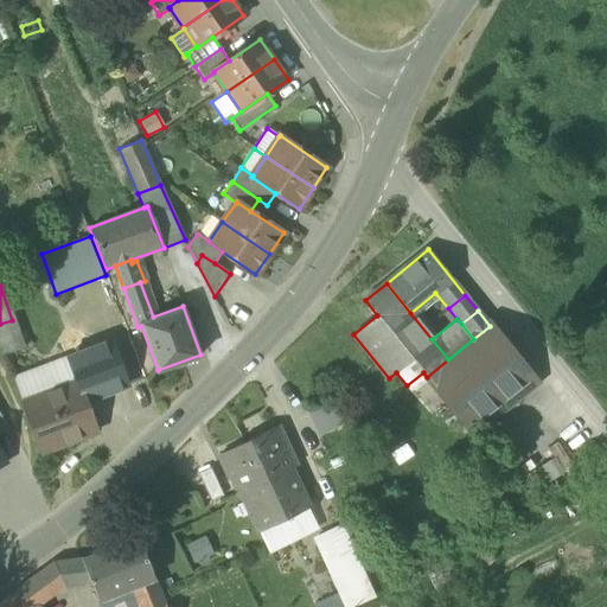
[(21,346),(12,320),(0,324),(0,344),(4,353),(21,346)]
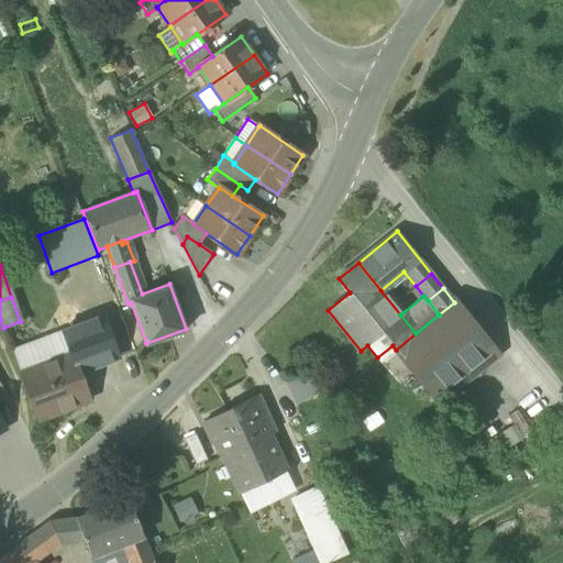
[(416,333),(396,350),(439,401),(497,354),(454,302),(439,315),(416,333)]
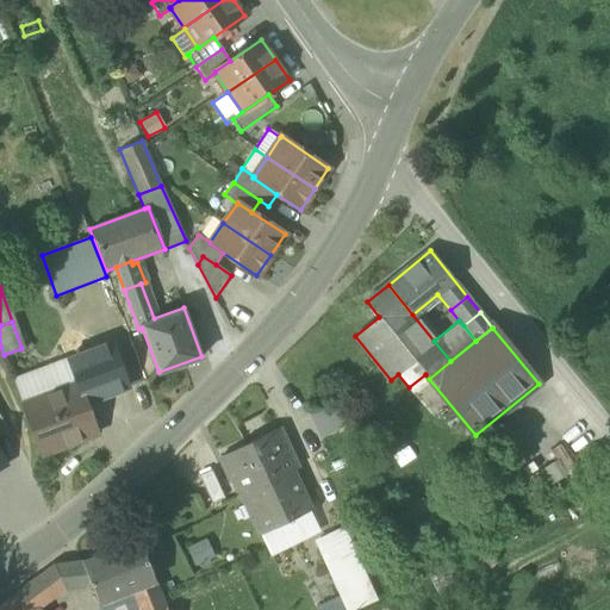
[(76,384),(85,404),(126,388),(110,343),(66,360),(75,385),(76,384)]
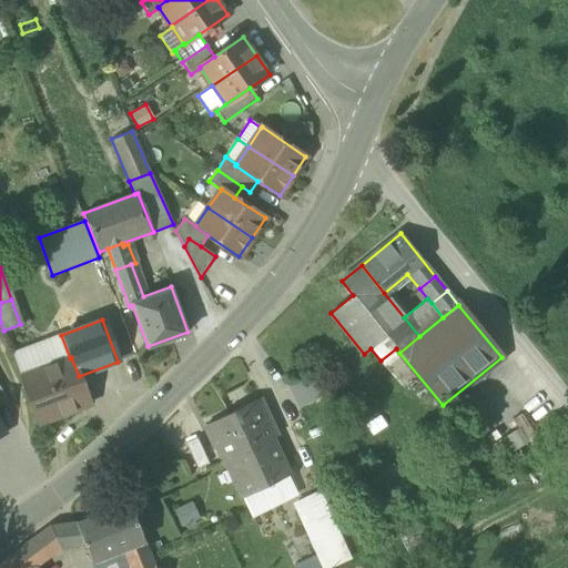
[(12,353),(21,376),(70,358),(61,335),(12,353)]
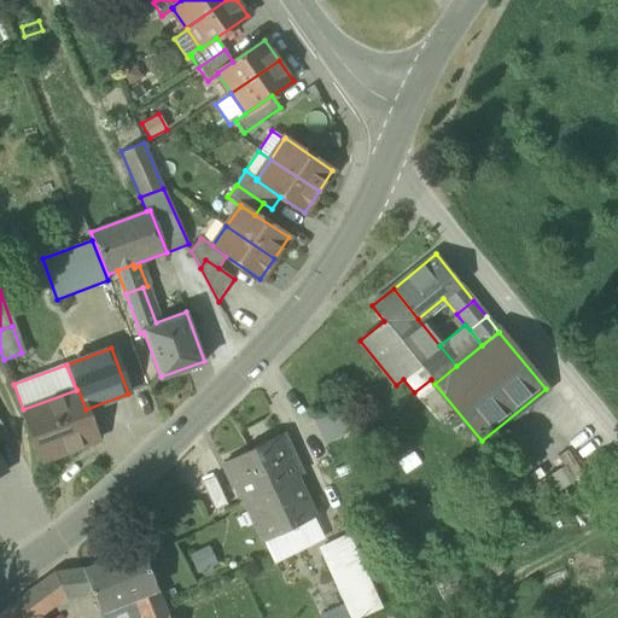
[(456,460),(482,441),(435,384),(431,379),(414,392),(403,379),(396,385),(456,460)]
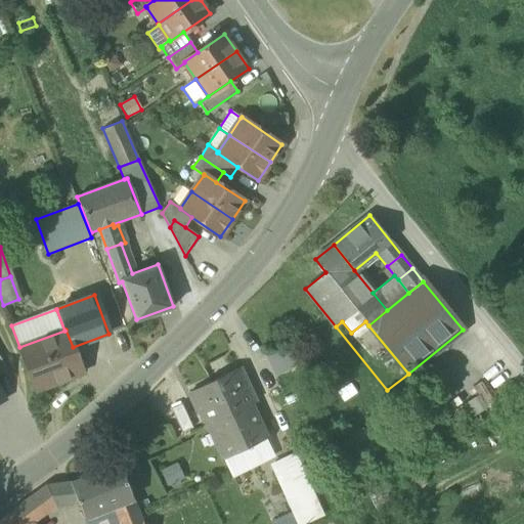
[(19,347),(36,391),(82,373),(73,347),(66,330),(64,331),(19,347)]
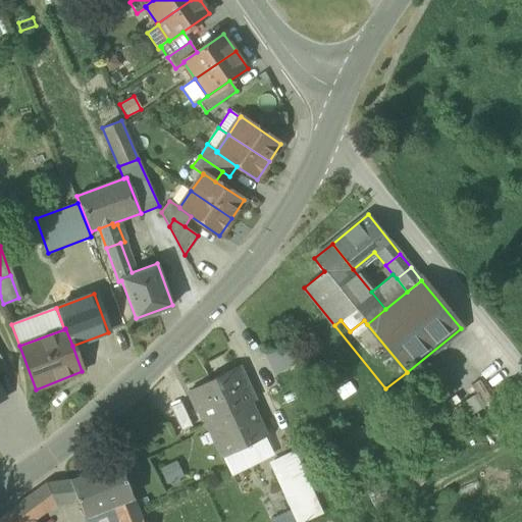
[(298,351),(293,340),(263,354),(273,376),(296,365),(291,354),(298,351)]
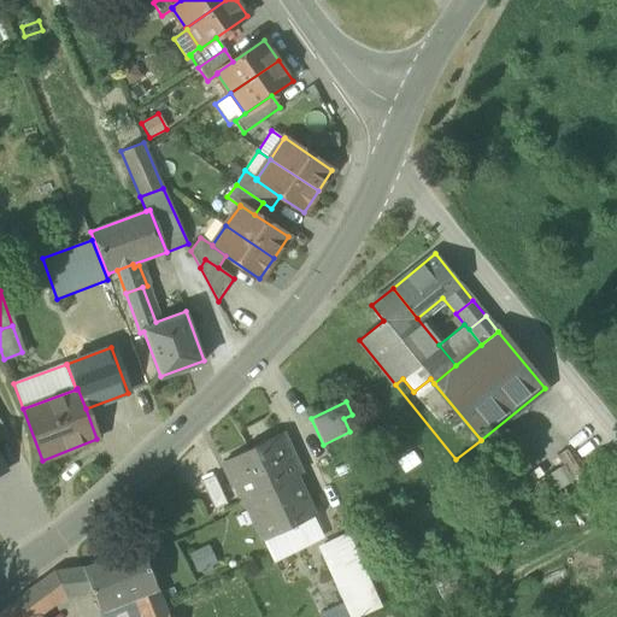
[(242,497),(263,540),(312,516),(294,477),(300,474),(282,433),(224,462),(240,497),(242,497)]
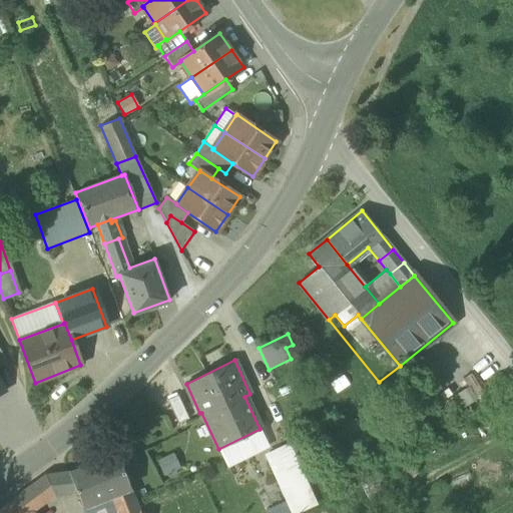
[(446,400),(453,413),(476,400),(469,387),(446,400)]
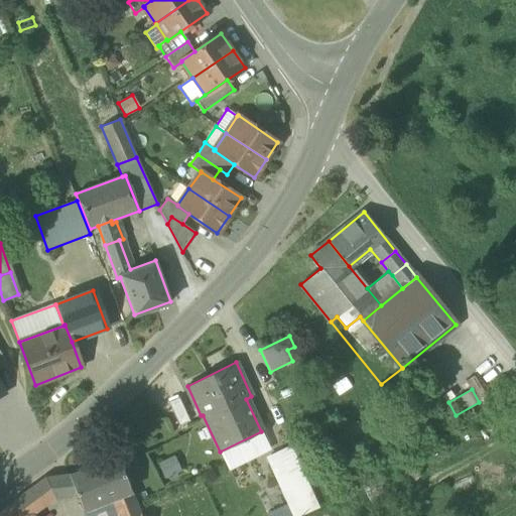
[(167,403),(178,426),(189,421),(178,398),(167,403)]
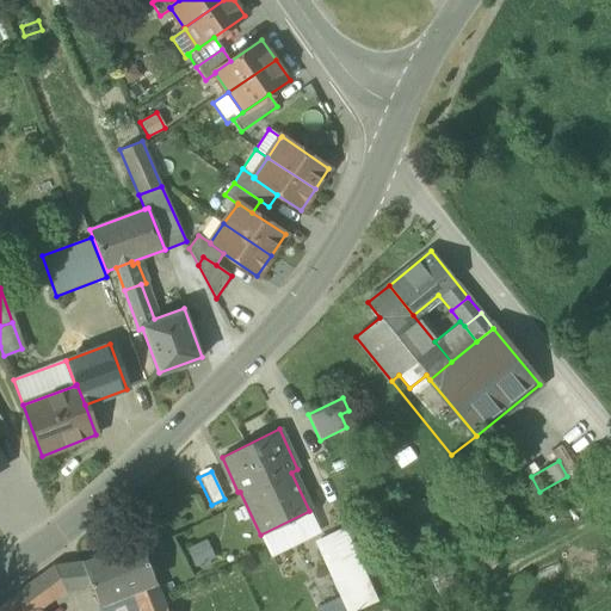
[(309,511),(260,535),(270,556),(319,532),(309,511)]
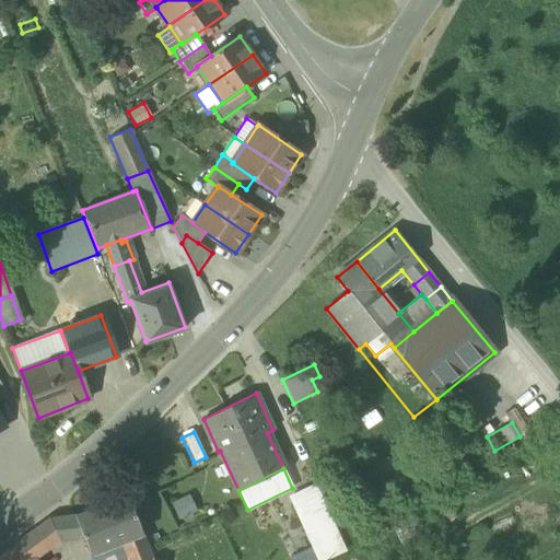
[(305,529),(318,559),(324,559),(343,551),(314,488),(292,499),(305,529)]
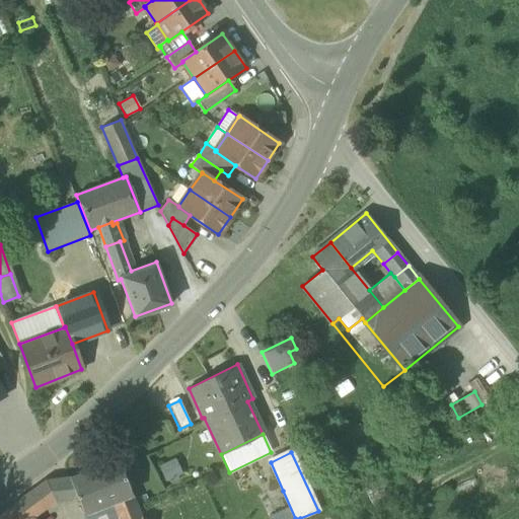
[(175,458),(158,466),(165,482),(181,473),(175,458)]
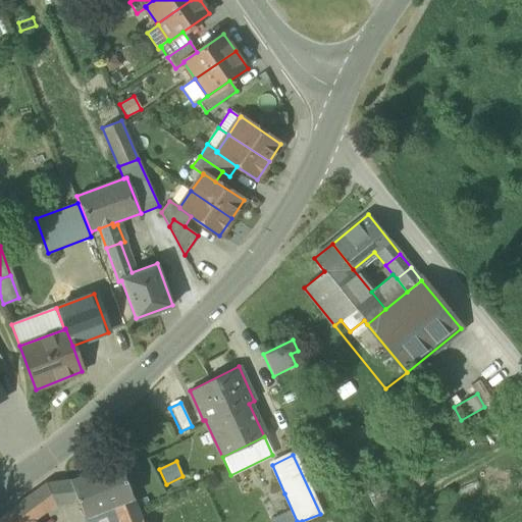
[(77,502),(85,517),(112,507),(133,498),(118,462),(69,481),(77,502)]
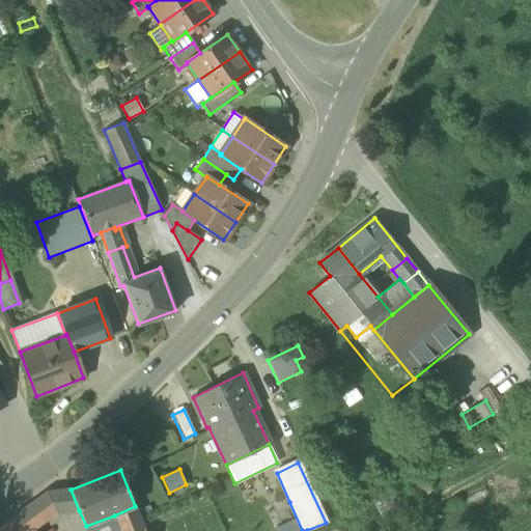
[(71,490),(55,492),(60,512),(79,510),(71,490)]
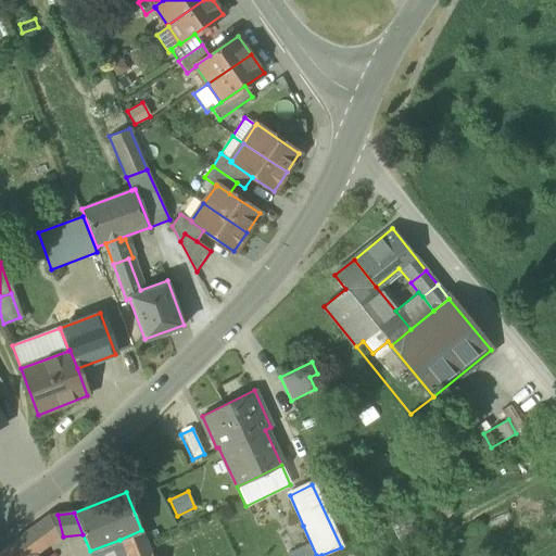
[(30,555),(59,536),(63,536),(58,515),(49,516),(15,541),(24,555),(30,555)]
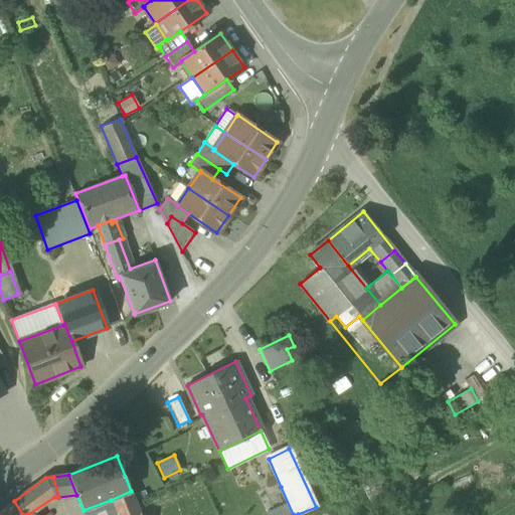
[(293,514),(281,487),(259,497),(267,514),(293,514)]
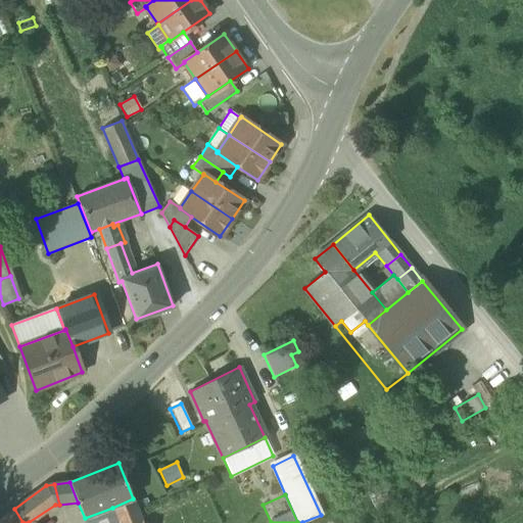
[(142,522),(133,498),(112,508),(113,512),(87,522),(142,522)]
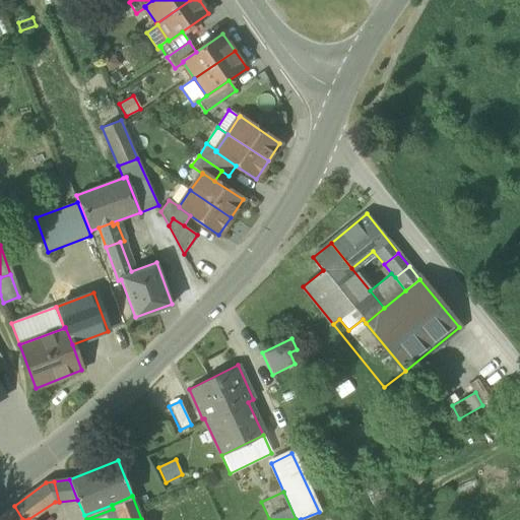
[(84,515),(85,519),(86,519),(113,509),(112,505),(84,515)]
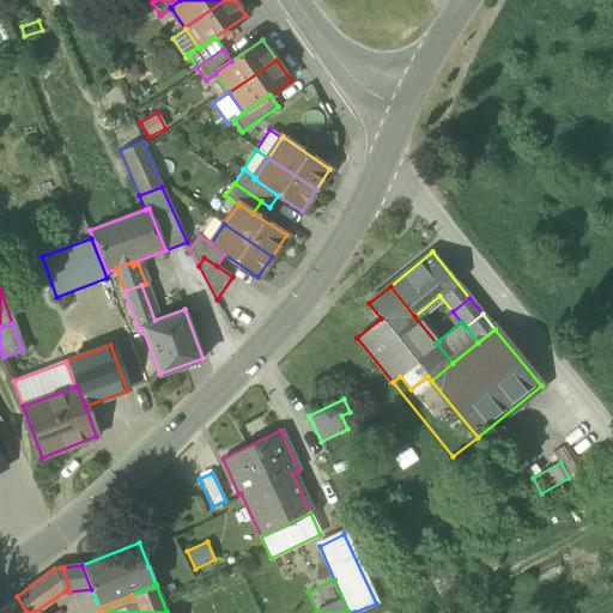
[(0,612),(26,612),(17,596),(0,607),(0,612)]
